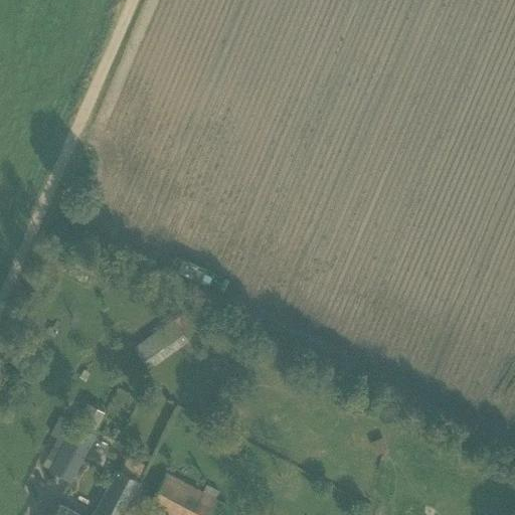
[(173,322),(134,349),(148,369),(188,342),(173,322)]
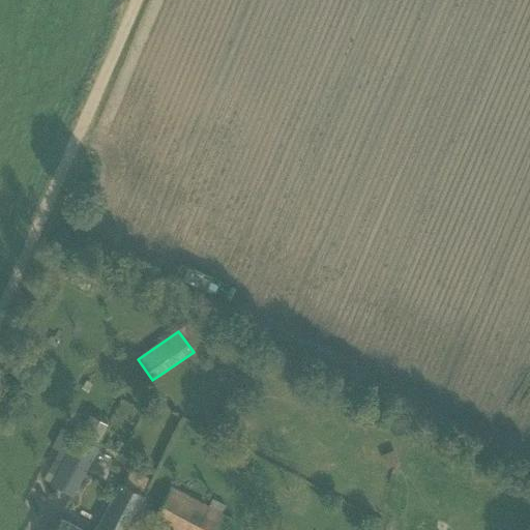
[(78,433),(51,484),(72,497),(100,444),(78,433)]
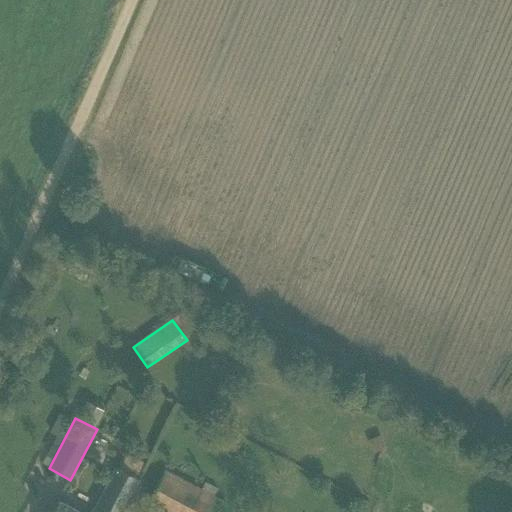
[(373,451),(385,446),(380,434),(368,439),(373,451)]
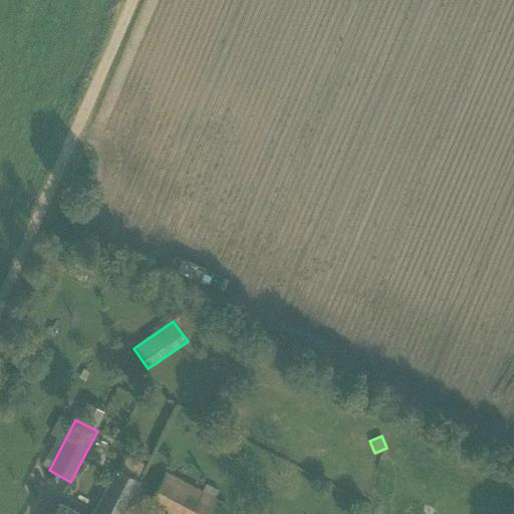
[(91,513),(80,513),(58,502),(52,513),(121,513),(140,481),(115,469),(91,513)]
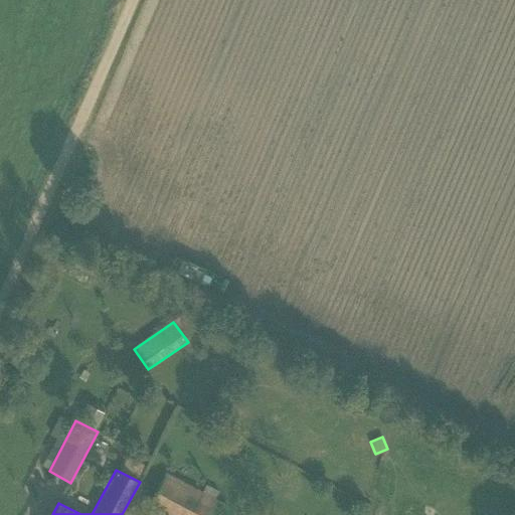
[(167,474),(151,503),(172,514),(207,514),(216,499),(167,474)]
